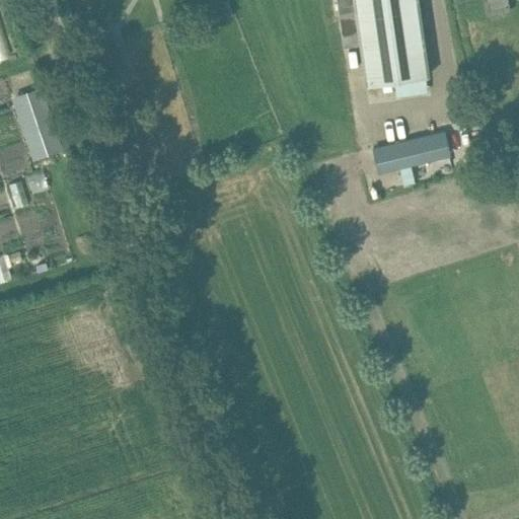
[(336,0),(338,11),(355,9),(365,84),(427,75),(416,0),(336,0)]
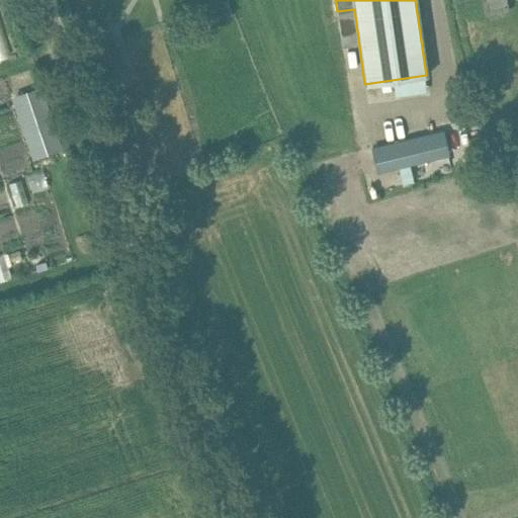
[(482,0),(486,16),(509,12),(506,0),(482,0)]
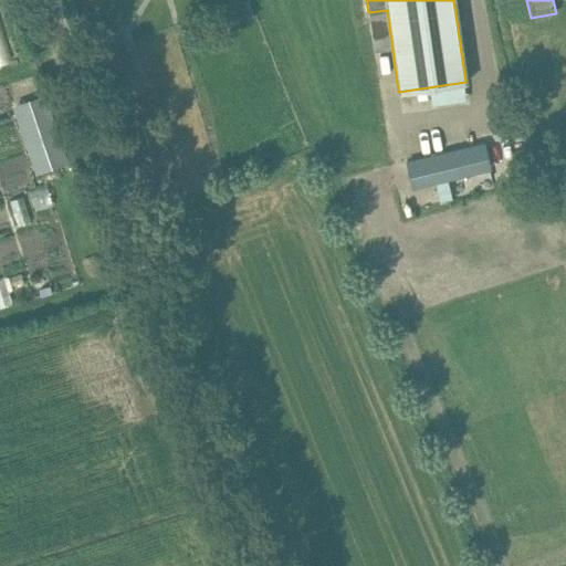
[(20,114),(30,144),(39,173),(64,164),(53,133),(51,134),(42,106),(20,114)]
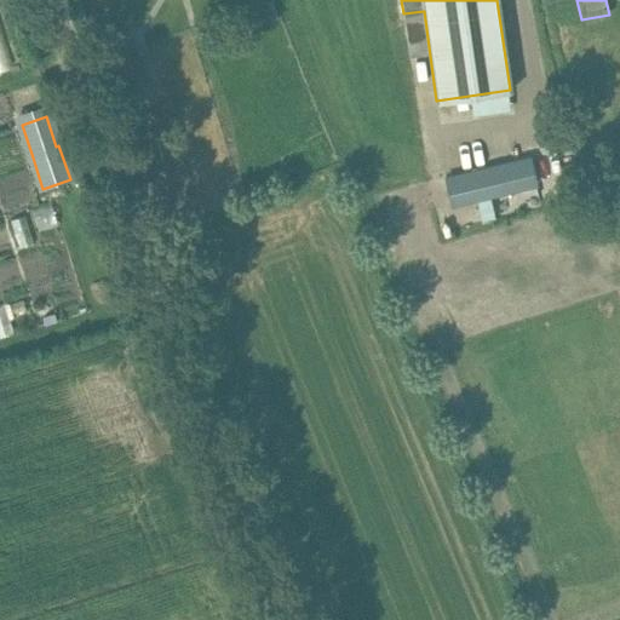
[(529,156),(446,177),(452,205),(478,199),(491,195),(537,184),(529,156)]
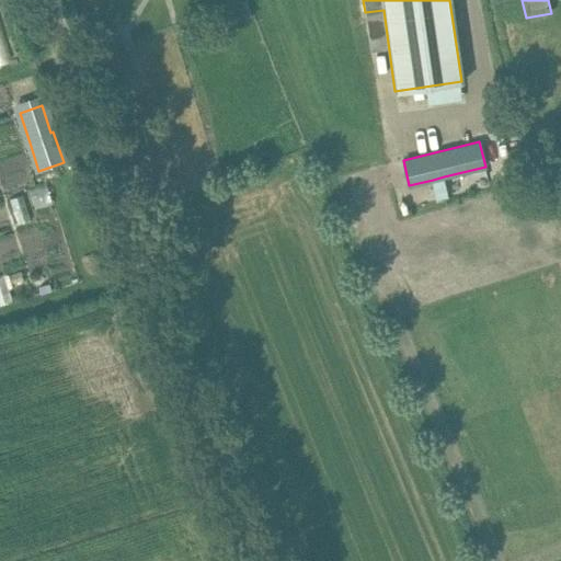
[(444,176),(433,180),(437,199),(448,197),(444,176)]
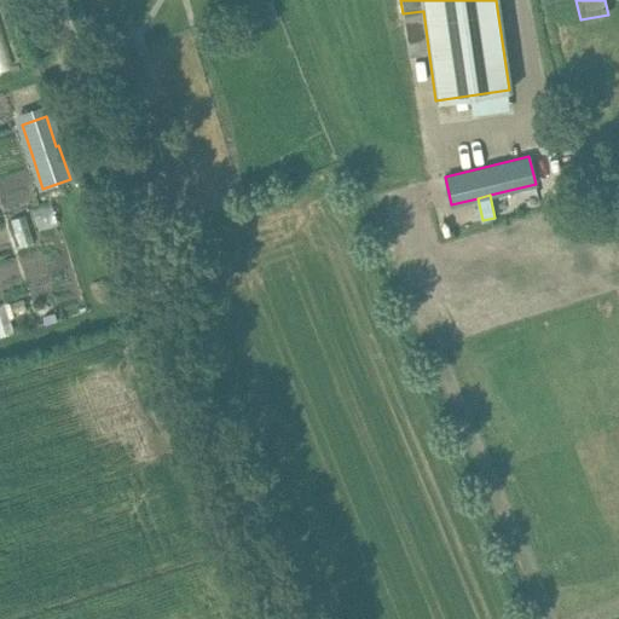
[(84,299),(61,306),(64,316),(86,310),(84,299)]
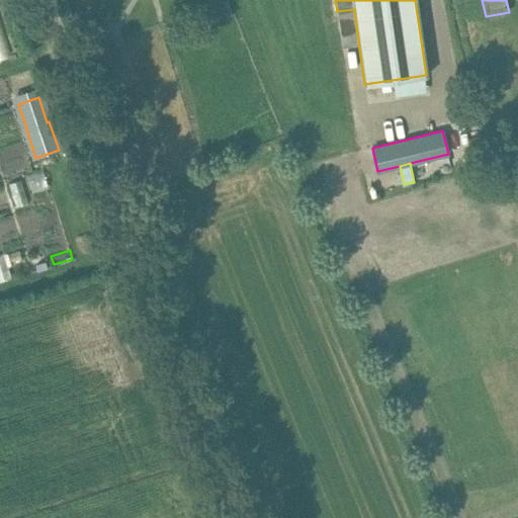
[(46,262),(36,265),(37,270),(47,268),(46,262)]
